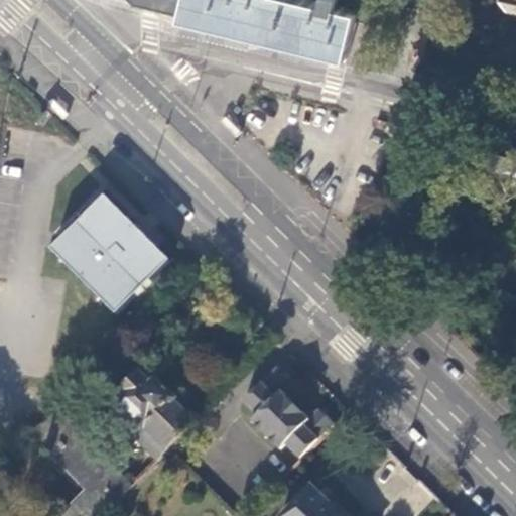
[(169,13),(183,16),(186,0),(130,0),(135,4),(169,13)]
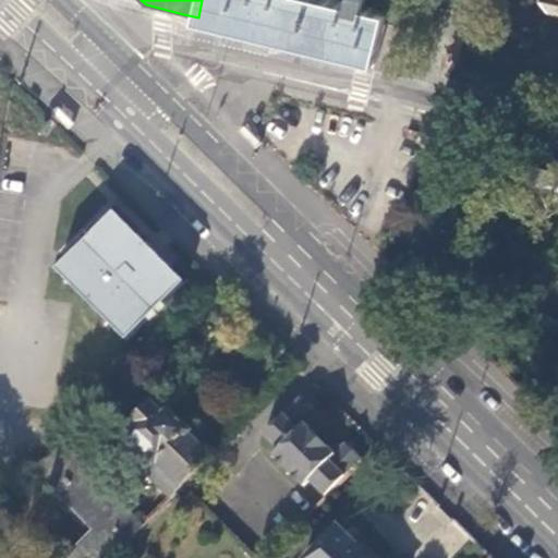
[(319,48),(377,62),(386,23),(391,0),(202,0),(198,17),(197,19),(289,40),(319,48)]
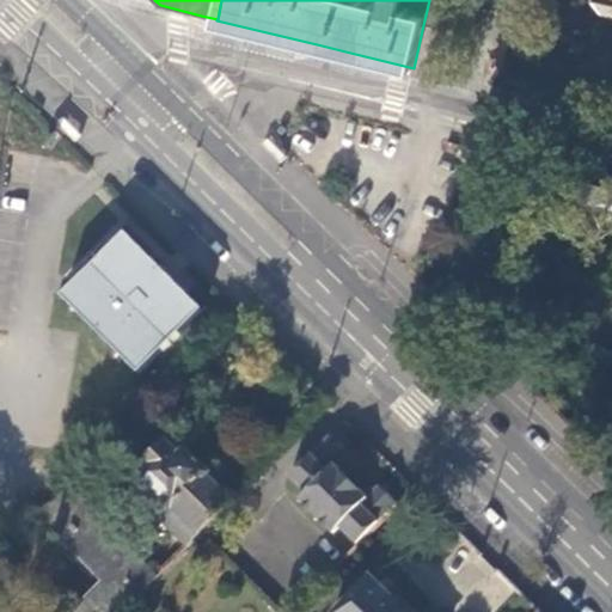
[(611,0),(605,0),(601,18),(611,19),(611,0)]
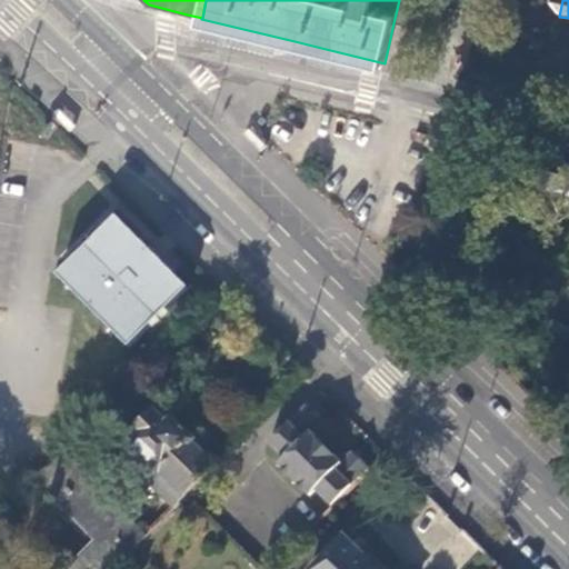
[(267,147),(249,128),(242,135),(260,153),(267,147)]
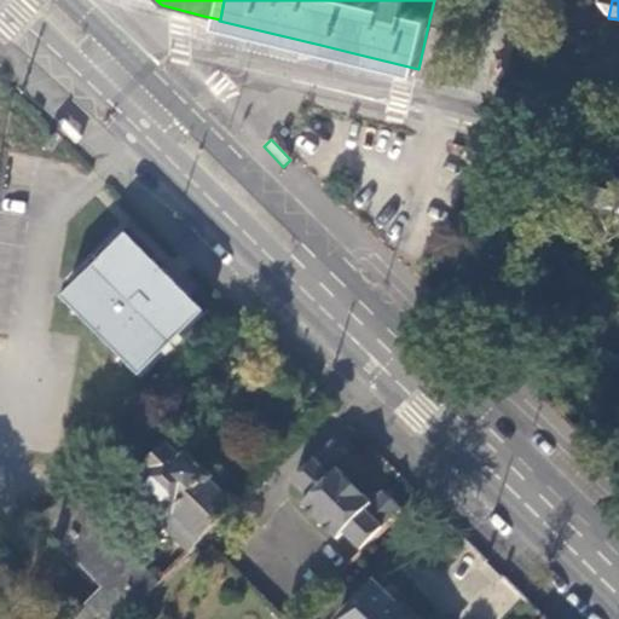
[(618,177),(586,169),(578,202),(618,212),(618,177)]
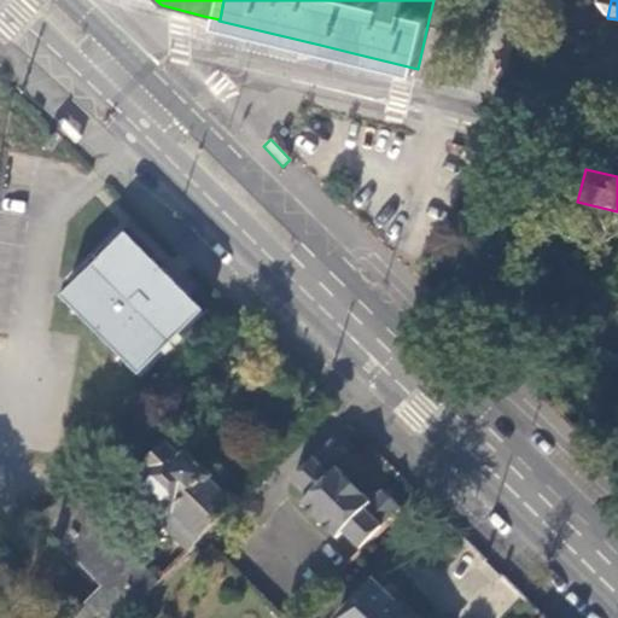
[(56,298),(140,374),(203,307),(118,229),(56,298)]
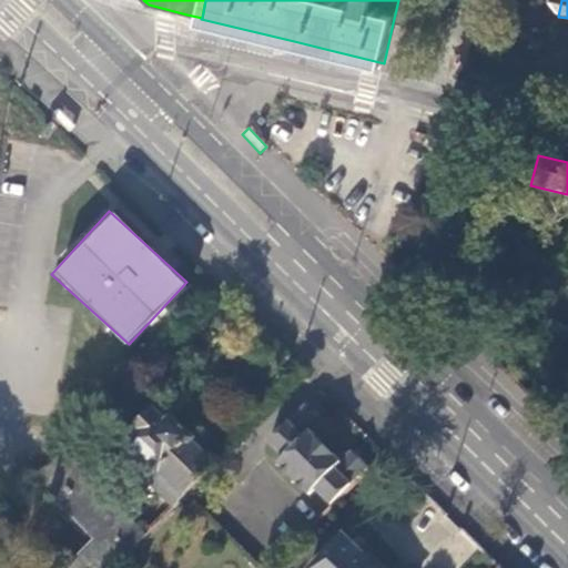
[(317,489),(332,504),(369,466),(354,450),(343,460),(332,472),(302,443),(313,432),(324,421),(307,405),(270,442),(285,457),(280,463),(312,495),(317,489)]
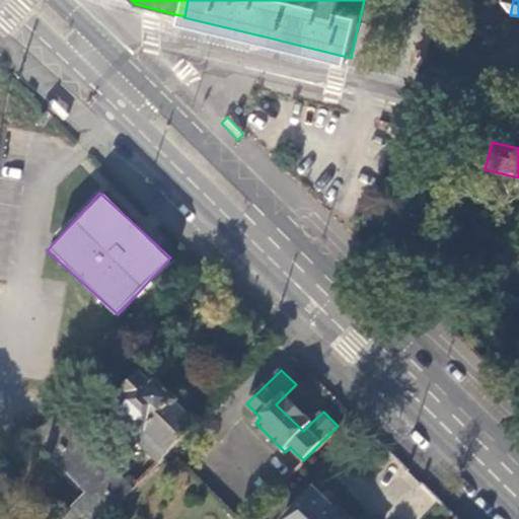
[(170,452),(196,426),(174,404),(174,402),(156,385),(153,388),(140,375),(124,392),(125,393),(115,404),(141,432),(135,439),(159,463),(170,452)]
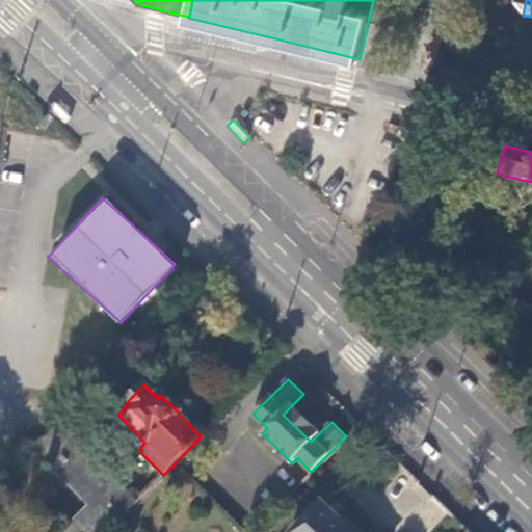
[(321,431),(293,404),(283,415),(311,442),(321,431)]
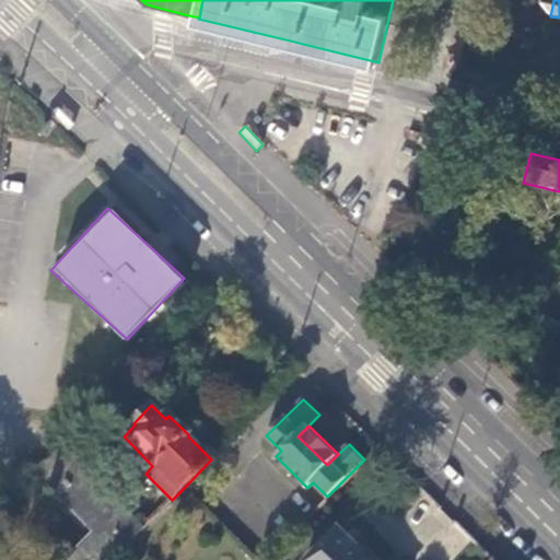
[(84,466),(63,445),(35,474),(69,506),(74,502),(100,526),(73,552),(66,559),(112,559),(142,531),(146,527),(84,466)]
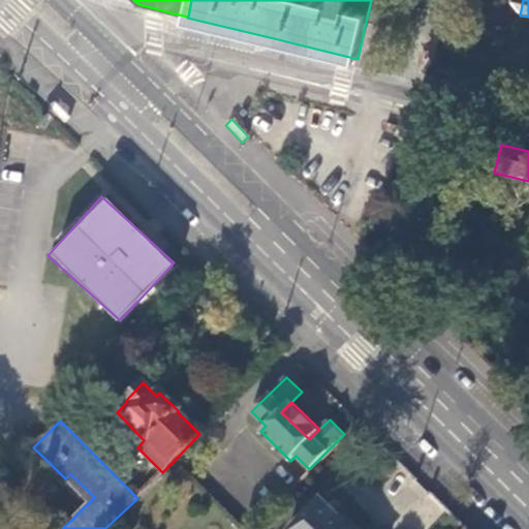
[(355,528),(346,520),(343,524),(318,500),(290,528),(355,528)]
